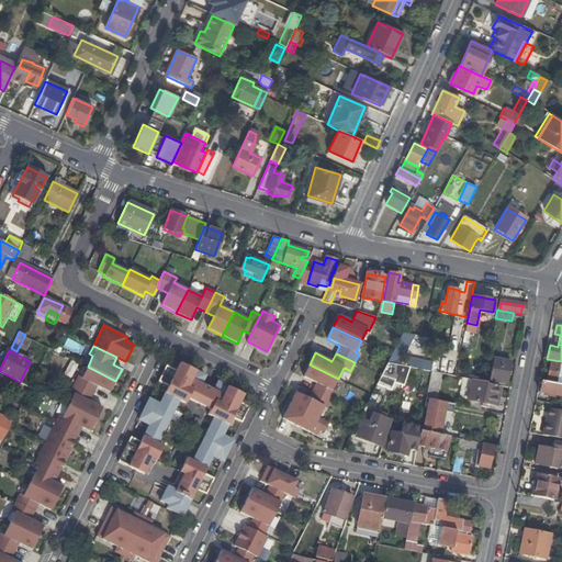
[(510,361),(493,358),(489,380),(506,383),(510,361)]
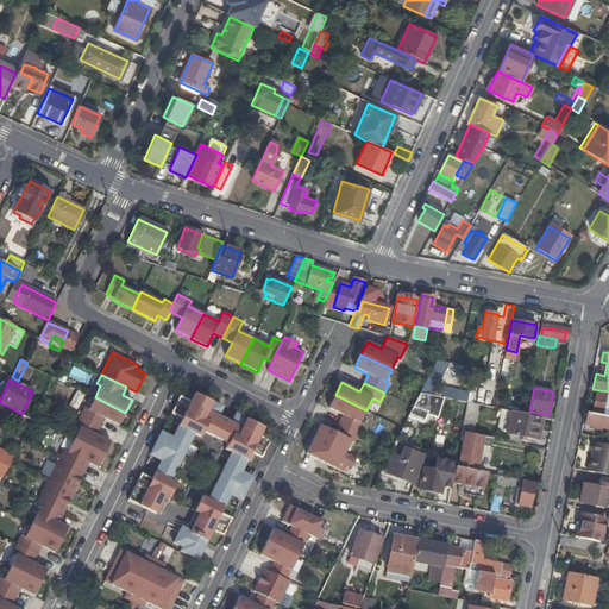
[(80,413),(87,395),(76,390),(69,408),(80,413)]
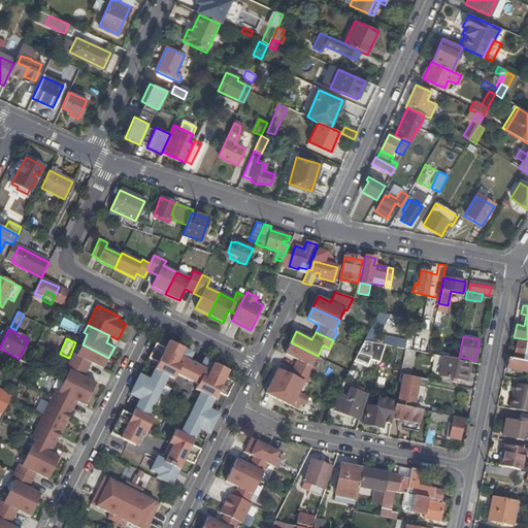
[(527,361),(527,341),(518,339),(514,358),(527,361)]
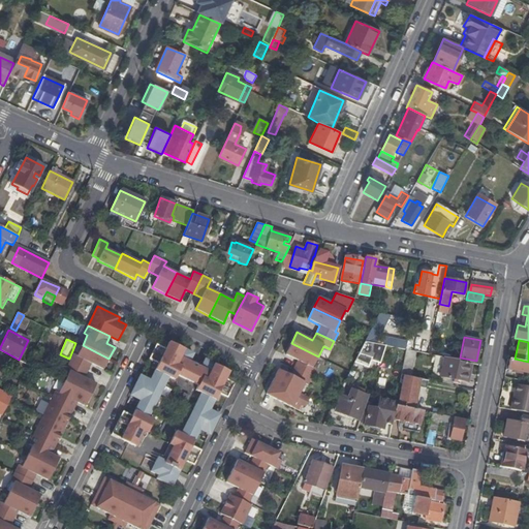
[(365,341),(354,362),(368,367),(370,360),(379,362),(385,345),(365,341)]
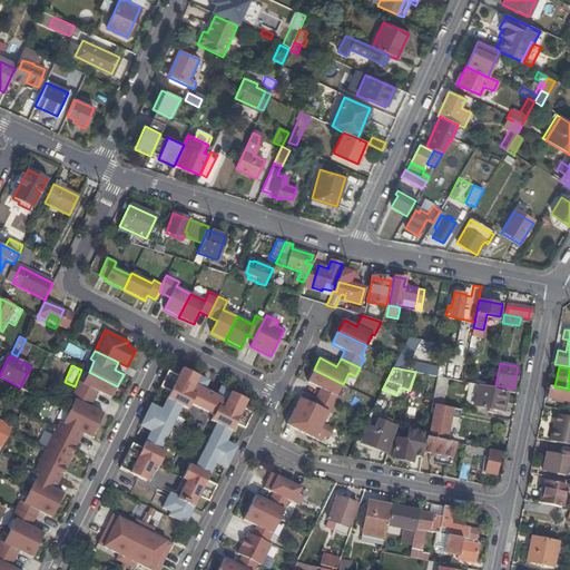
[(133,443),(119,469),(146,482),(155,464),(158,467),(165,454),(158,451),(180,406),(187,410),(190,403),(214,415),(212,420),(218,423),(196,468),(189,464),(182,480),(185,481),(177,499),(169,494),(163,508),(172,511),(168,517),(185,524),(199,497),(208,502),(217,485),(207,481),(216,464),(225,469),(236,448),(226,442),(235,423),(245,428),(253,412),(244,408),(247,401),(220,387),(216,396),(204,390),(208,382),(183,370),(179,376),(168,371),(160,386),(170,392),(161,411),(150,405),(140,425),(150,430),(141,448),(133,443)]
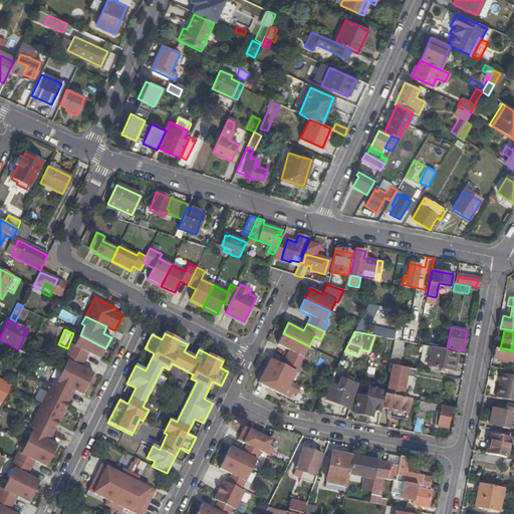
[(303,356),(309,346),(283,333),(277,344),(289,350),(285,357),(303,366),(307,358),(303,356)]
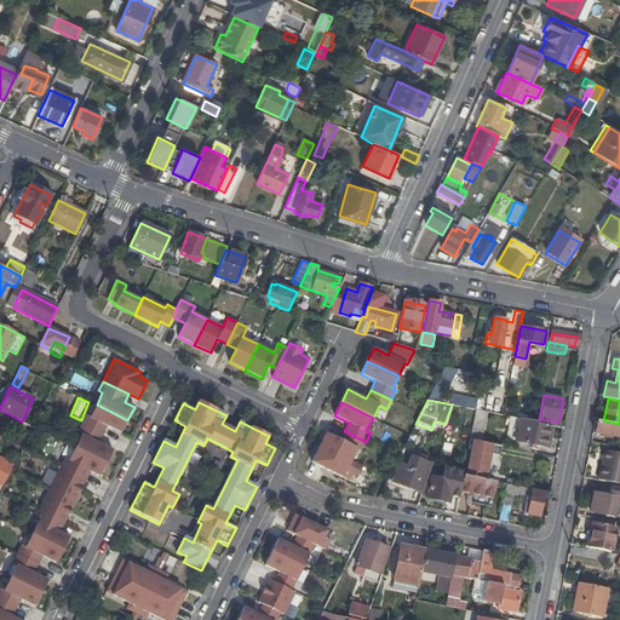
[(86,414),(81,424),(103,435),(107,426),(121,434),(127,420),(97,405),(90,417),(86,414)]
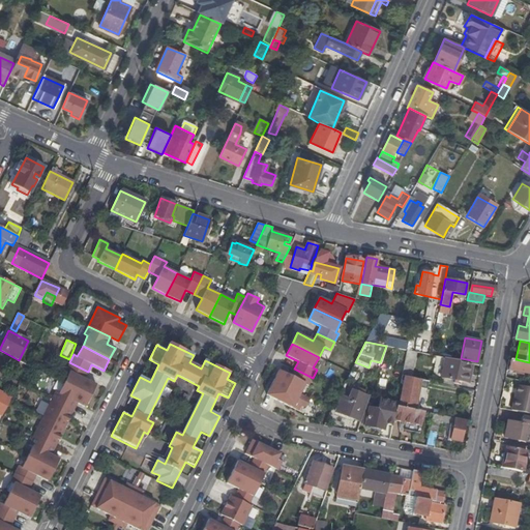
[(416,352),(407,350),(402,376),(411,378),(416,352)]
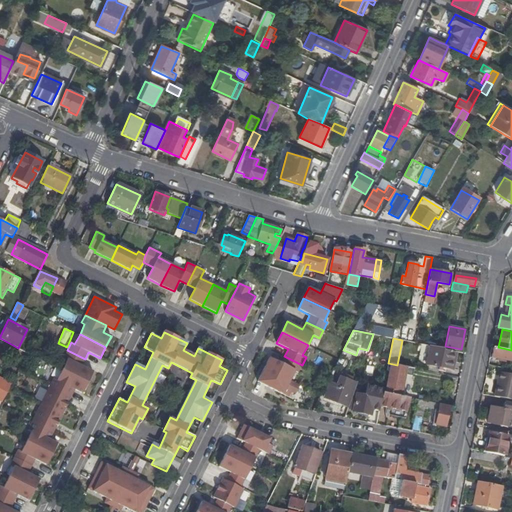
[(443,350),(443,348),(440,348),(429,346),(425,365),(439,367),(442,368),(452,369),(456,353),(443,350)]
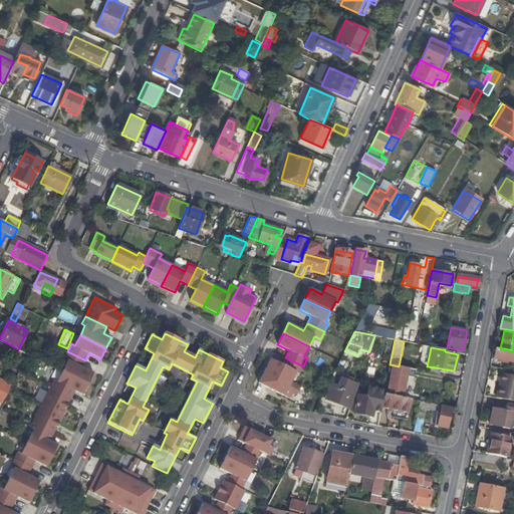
[(513,352),(496,349),(494,359),(513,362),(513,352)]
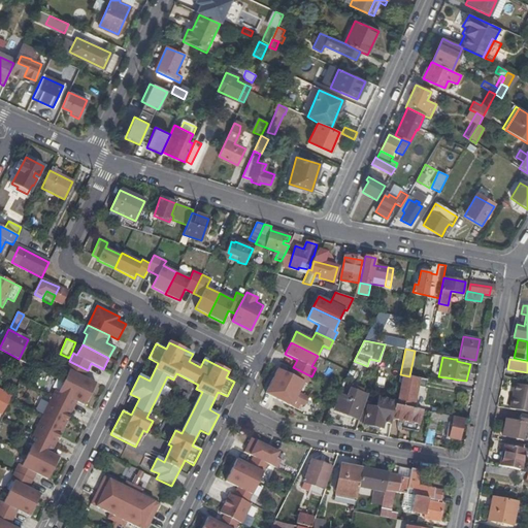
[(69,371),(64,382),(91,395),(96,384),(84,377),(88,370),(69,361),(65,369),(69,371)]
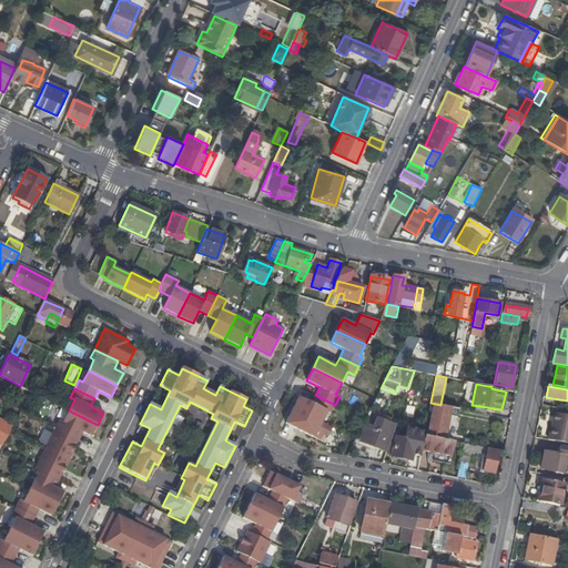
[(335,405),(315,395),(312,403),(298,396),(293,408),(322,423),(327,412),(331,414),(335,405)]
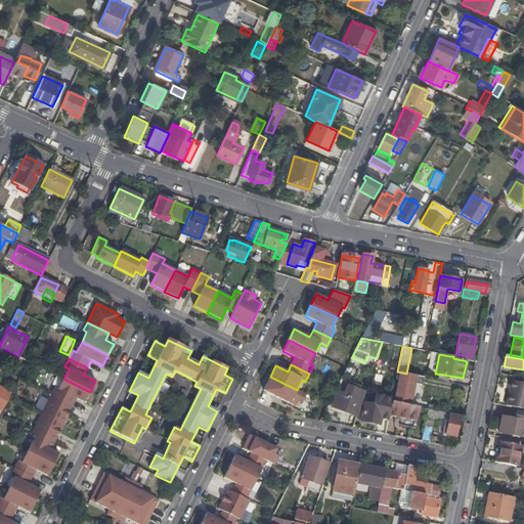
[(406,374),(397,372),(395,380),(398,381),(394,400),(409,403),(413,383),(422,385),(423,377),(406,374)]
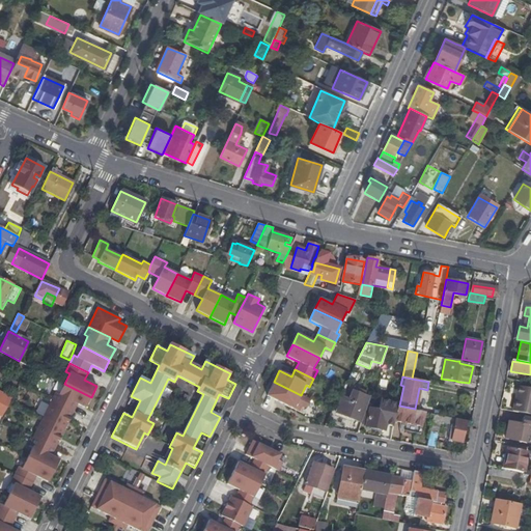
[(310,400),(274,382),(267,396),(299,412),(301,407),(306,409),(310,400)]
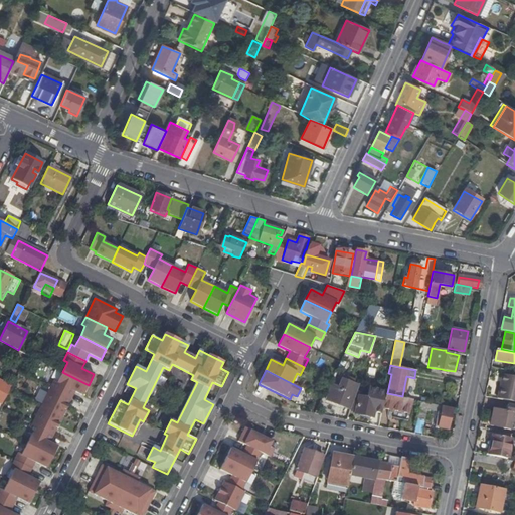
[(53,380),(50,388),(71,399),(75,392),(82,396),(89,385),(62,372),(57,382),(53,380)]
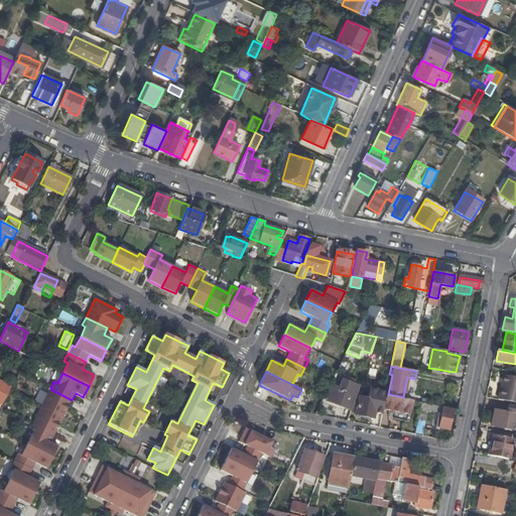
[(0,403),(2,404),(10,387),(2,383),(4,377),(0,374),(0,403)]
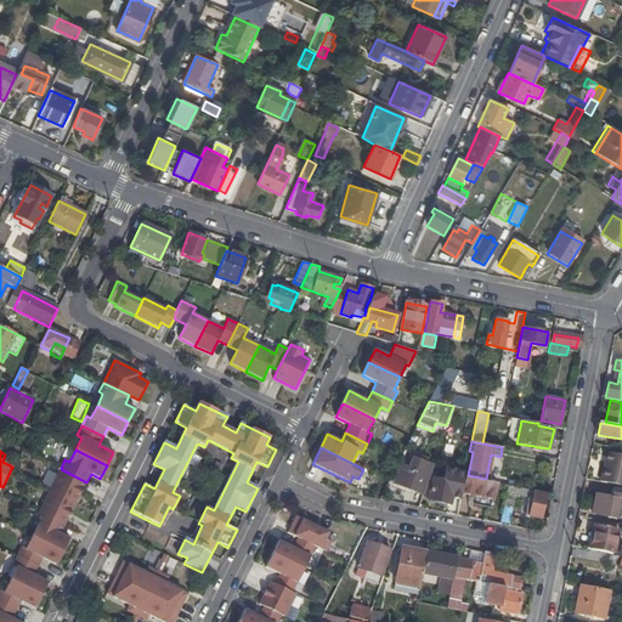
[(605,463),(601,482),(621,486),(621,454),(611,453),(609,463),(605,463)]
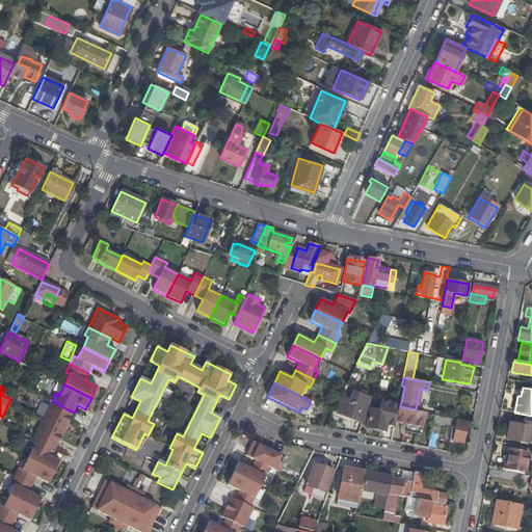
[(368,406),(370,400),(352,393),(349,401),(341,399),(336,415),(362,424),(368,406)]
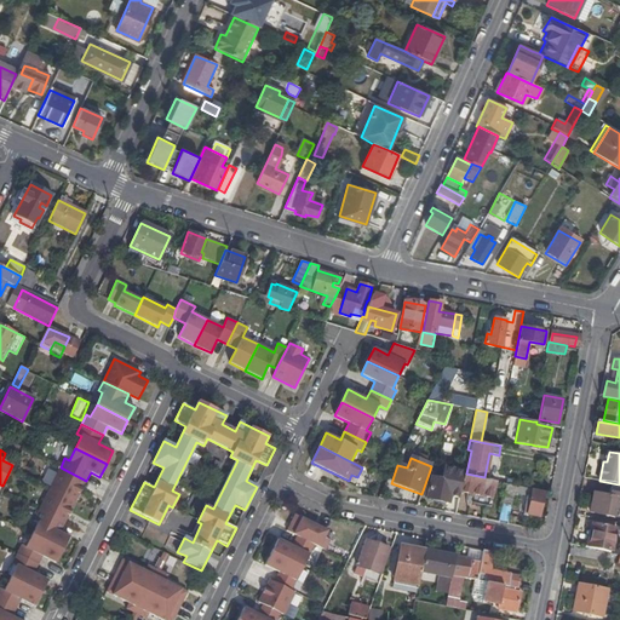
[(61,468),(50,489),(75,503),(86,481),(61,468)]
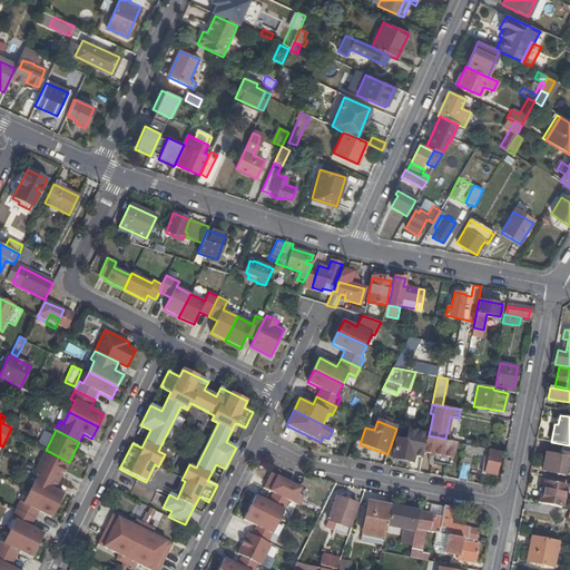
[(387,454),(386,455),(392,457),(392,459),(412,462),(413,457),(421,458),(422,454),(425,439),(425,438),(425,434),(409,431),(406,441),(396,439),(397,435),(394,435),(387,454)]
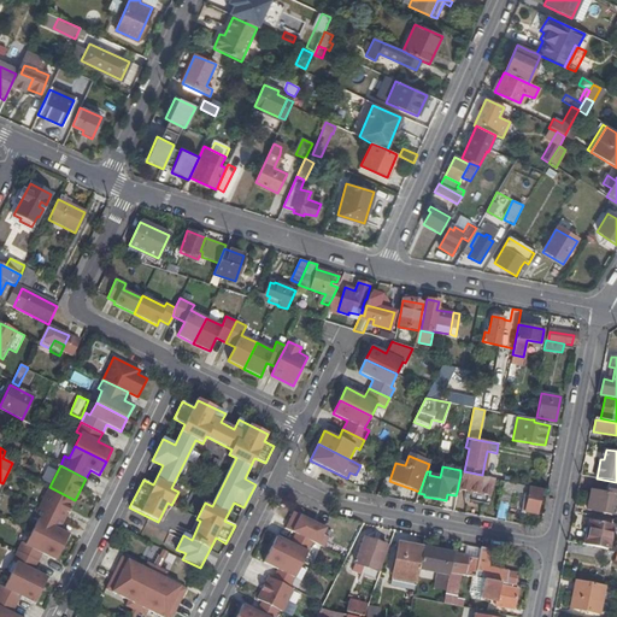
[(460,475),(457,492),(488,498),(488,495),(500,498),(501,491),(503,482),(492,480),(492,481),(460,475)]
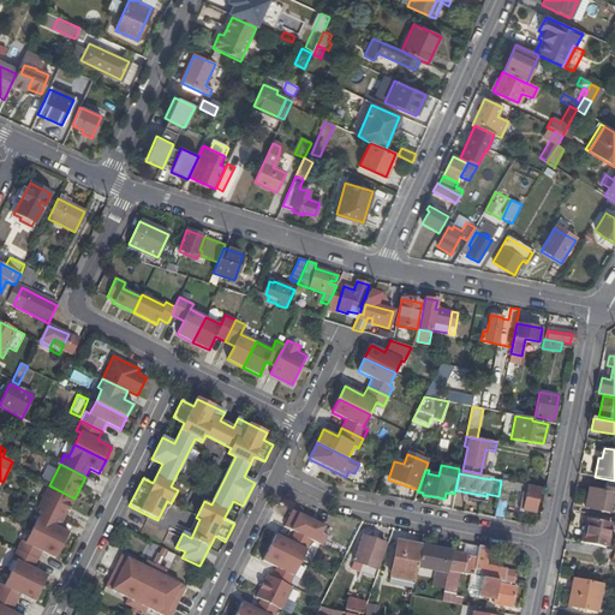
[(508,482),(501,481),(500,489),(499,496),(497,501),(507,502),(509,490),(523,493),(519,509),(533,513),(538,489),(527,487),(527,485),(508,482)]
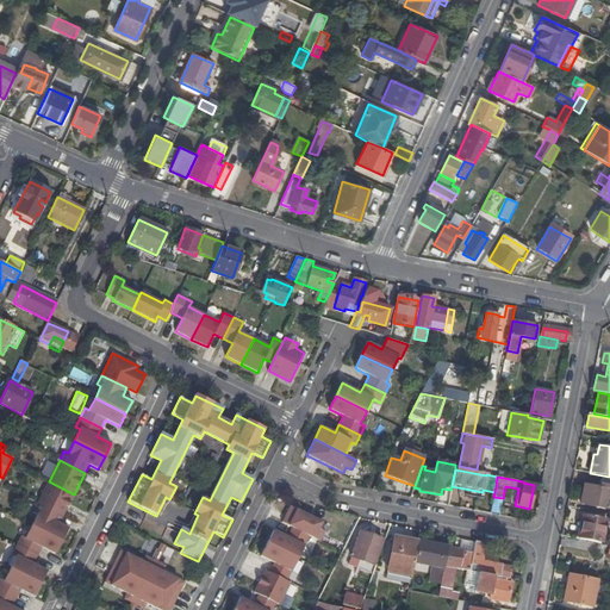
[(49,481),(38,503),(63,516),(74,495),(49,481)]
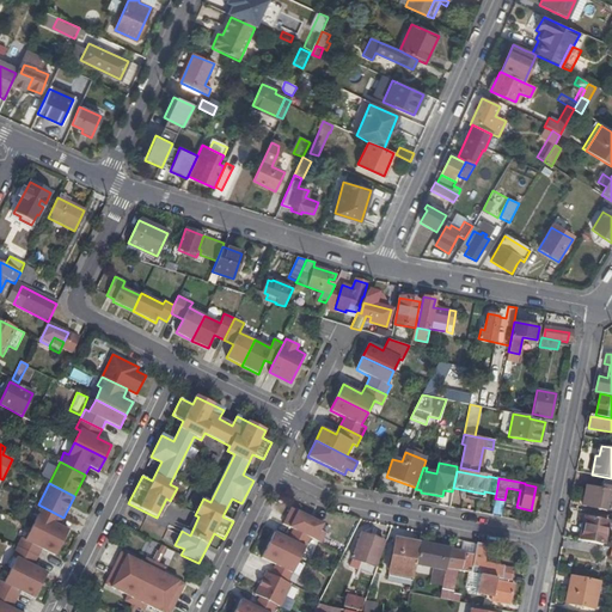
[(611,490),(601,489),(592,487),(588,507),(610,512),(611,500),(611,490)]
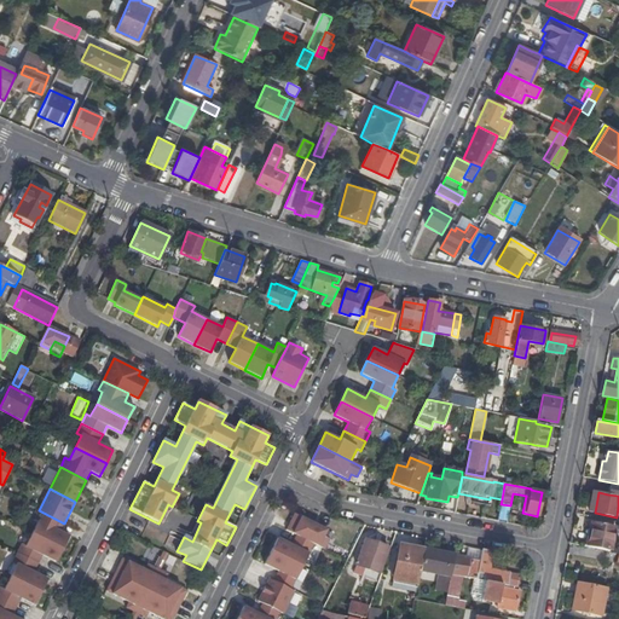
[(38,521),(32,534),(63,549),(69,537),(61,532),(64,524),(39,510),(34,520),(38,521)]
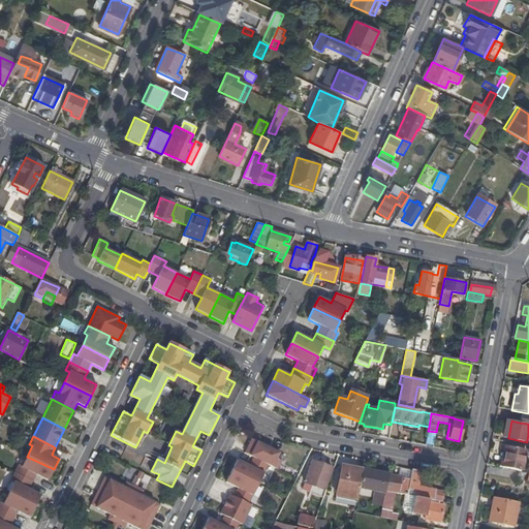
[(245,453),(253,458),(268,465),(277,469),(282,461),(277,459),(280,453),(252,439),(245,453)]
